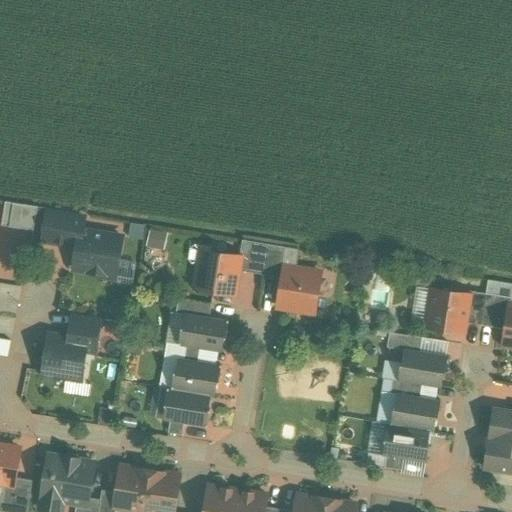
[(5,202),(1,225),(32,231),(36,208),(5,202)]
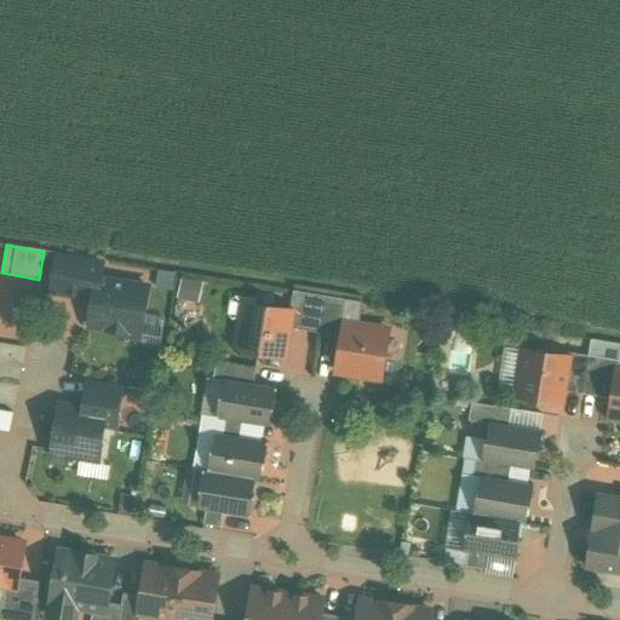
[(103,260),(56,252),(47,293),(95,302),(93,309),(90,326),(107,329),(109,333),(127,336),(131,333),(132,321),(142,323),(149,282),(107,275),(103,260)]
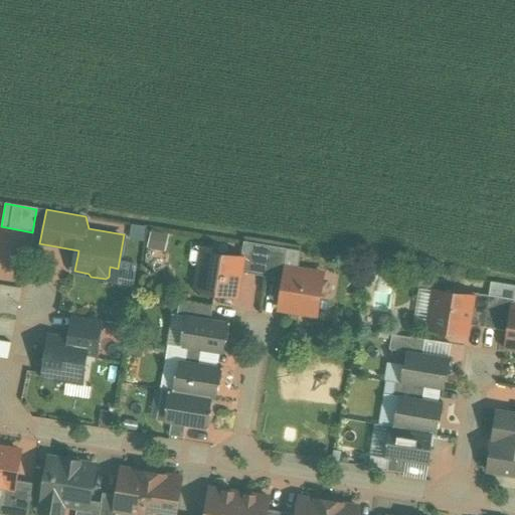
[(145,246),(162,250),(166,233),(149,229),(145,246)]
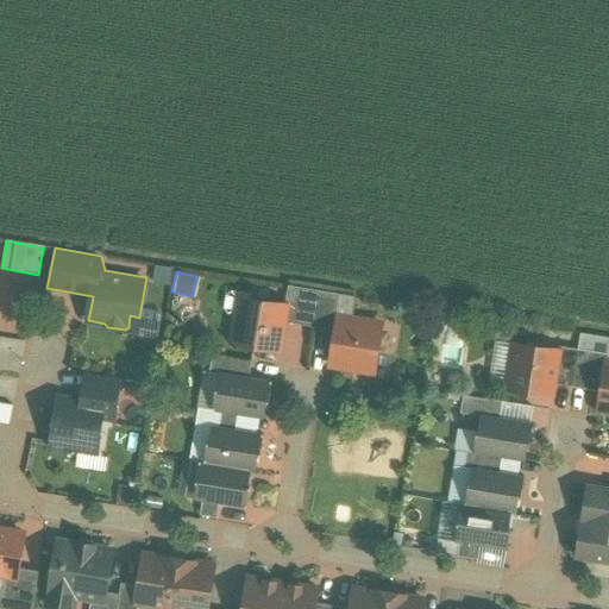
[(355,299),(290,288),(287,307),(284,325),(336,331),(338,318),(352,320),(355,299)]
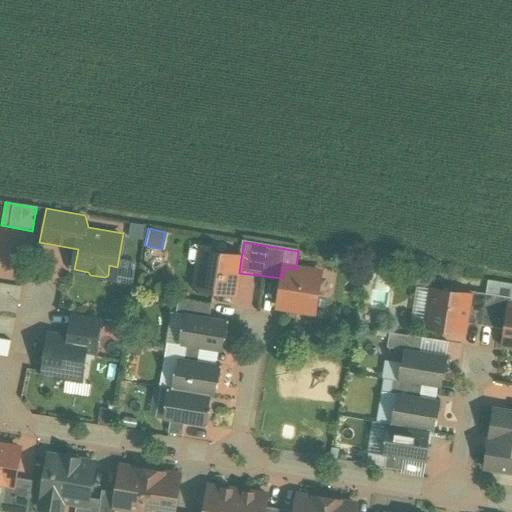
[(241,258),(209,253),(208,263),(199,262),(195,287),(213,290),(214,292),(220,293),(222,292),(229,293),(230,285),(234,282),(237,283),(239,273),(241,258)]
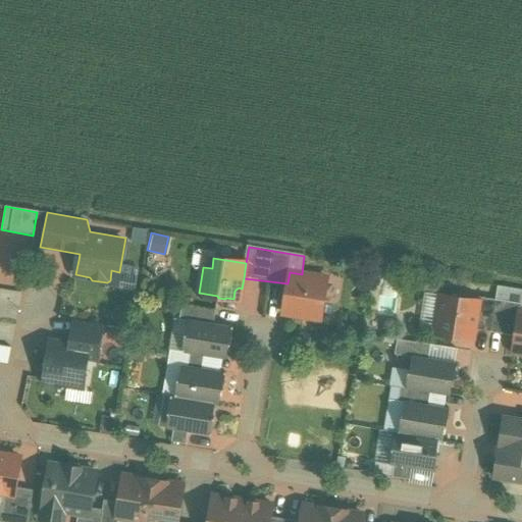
[(288,283),(283,306),(286,307),(290,310),(290,313),(320,318),(326,278),(302,274),(290,272),(288,283)]
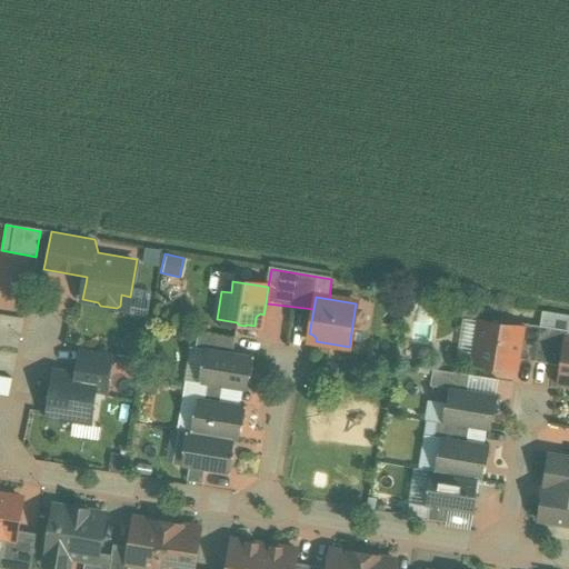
[(567,331),(568,316),(540,311),(538,327),(567,331)]
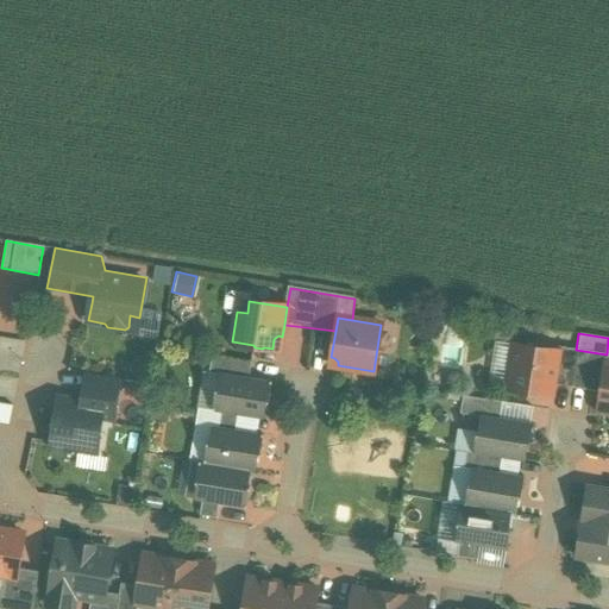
[(563,350),(506,340),(496,393),(551,403),(563,350)]
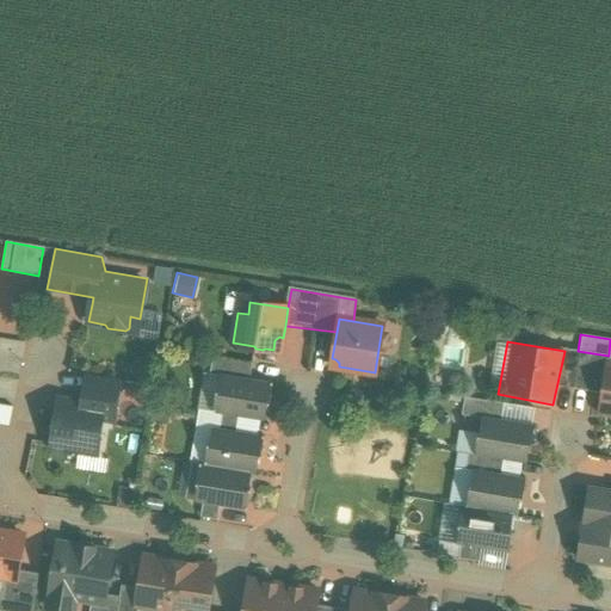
[(254,359),(278,364),(281,355),(255,350),(254,359)]
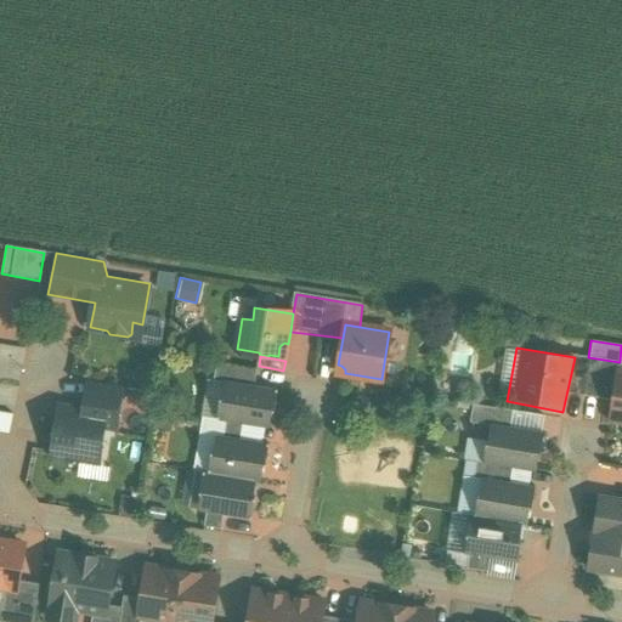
[(621,369),(618,369),(611,419),(621,420),(621,369)]
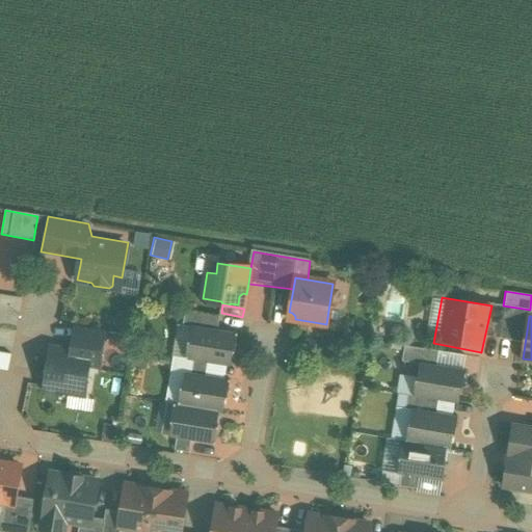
[(193,341),(188,340),(185,358),(228,366),(231,351),(235,352),(238,334),(195,326),(193,341)]
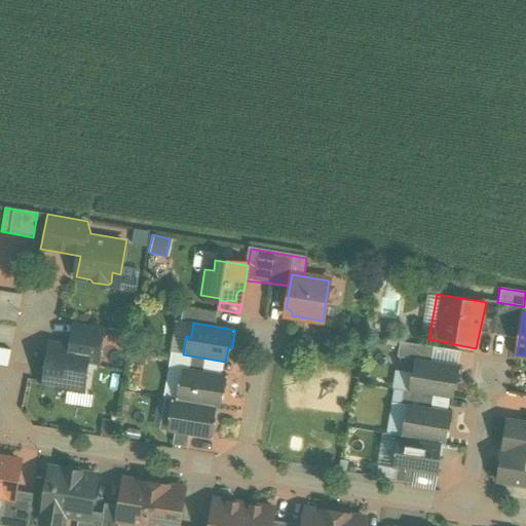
[(106,333),(67,327),(64,352),(42,349),(36,395),(84,402),(89,362),(102,363),(106,333)]
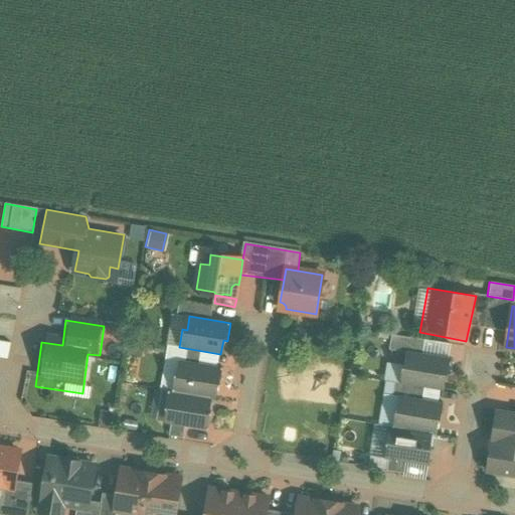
[(0,341),(0,357),(6,358),(9,343),(0,341)]
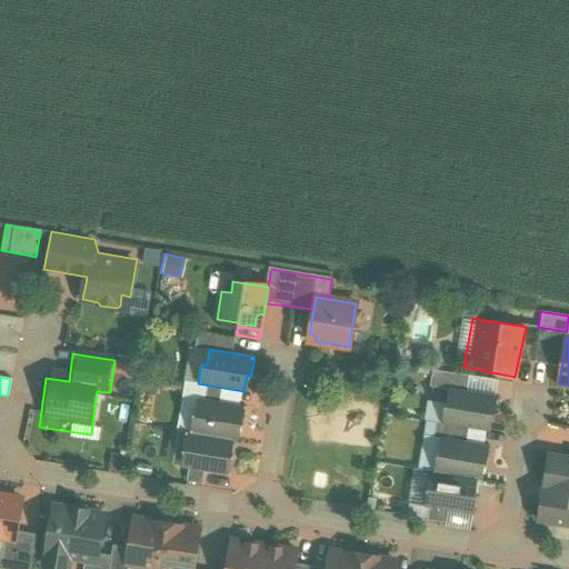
[(498,396),(453,389),(450,405),(445,403),(442,423),(488,430),(490,415),(495,416),(498,396)]
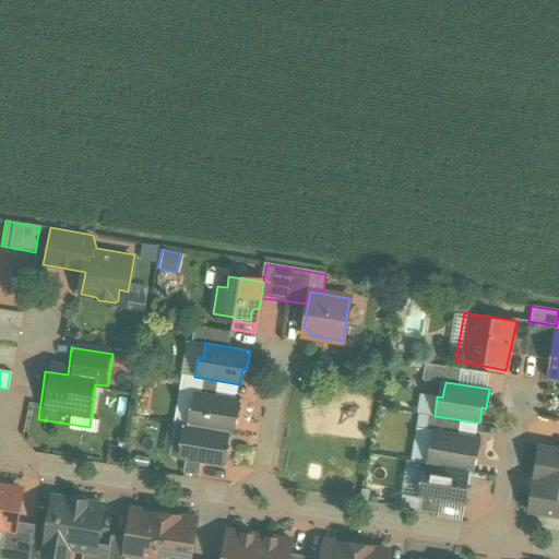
[(195,407),(190,406),(188,425),(232,432),(234,418),(238,418),(241,399),(198,392),(195,407)]
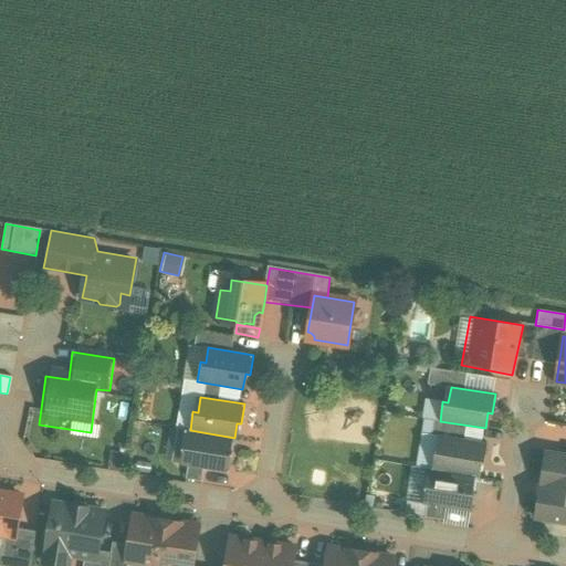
[(190,430),(185,430),(182,449),(188,450),(185,465),(229,472),(232,453),(228,452),(230,438),(234,439),(234,438),(190,430)]
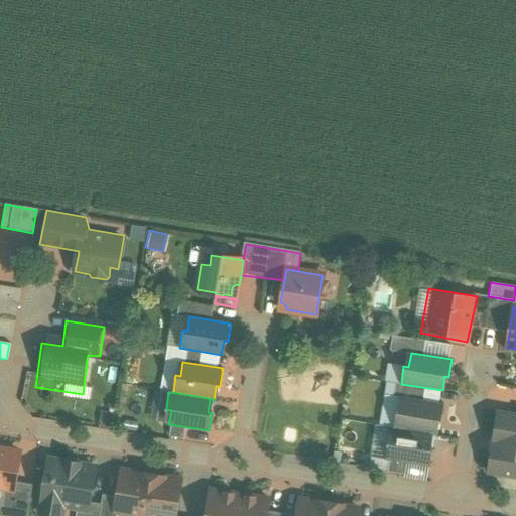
[(444,404),(404,397),(401,411),(396,410),(394,427),(394,428),(435,434),(437,421),(441,422),(444,404)]
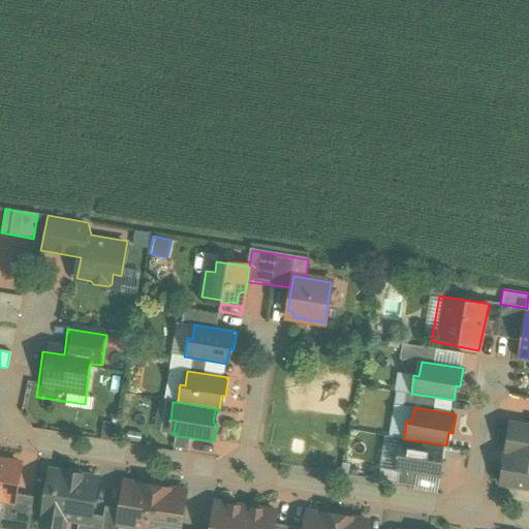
[(528,425),(510,423),(506,453),(505,453),(500,485),(528,489),(528,425)]
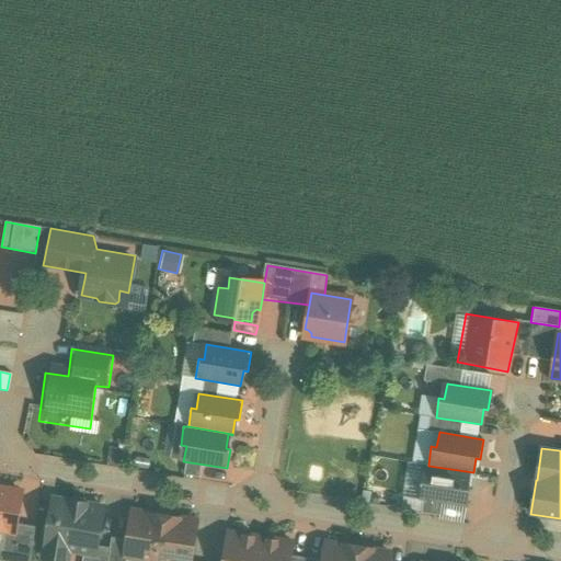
[(473,472),(428,466),(428,465),(424,465),(423,467),(421,483),(426,484),(423,500),(468,506),(470,488),(466,487),(468,472),(472,473),(473,472)]
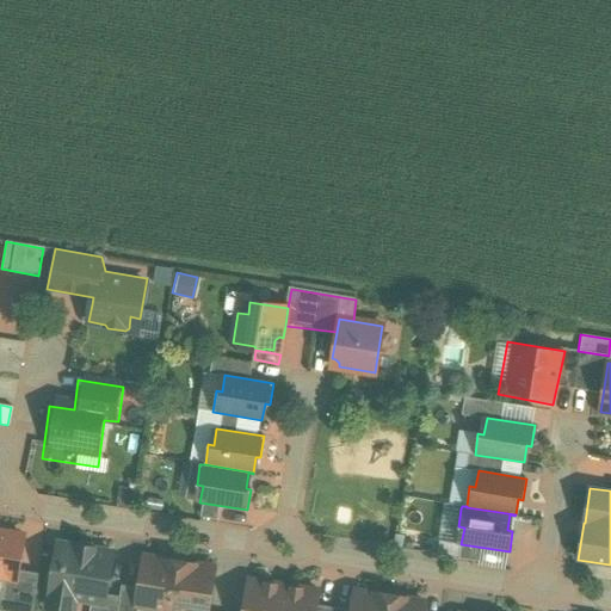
[(24,536),(0,532),(0,575),(17,579),(24,536)]
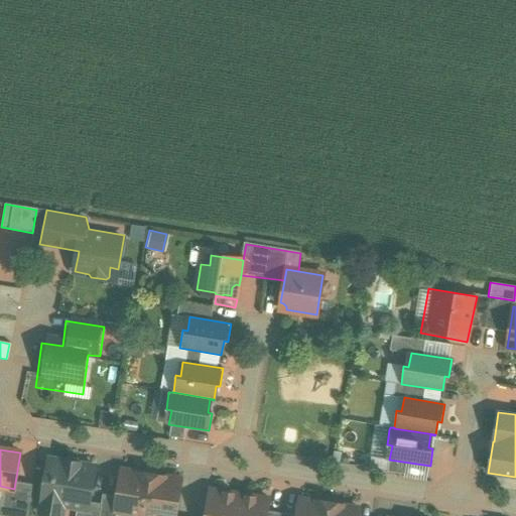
[(95,467),(79,465),(80,463),(66,461),(66,462),(49,460),(41,507),(62,511),(63,505),(89,509),(95,467)]
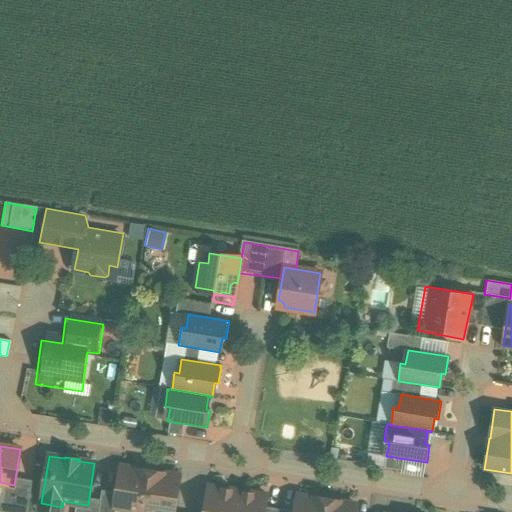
[(143,471),(121,467),(115,504),(123,505),(126,509),(143,511),(150,471),(143,470),(143,471)]
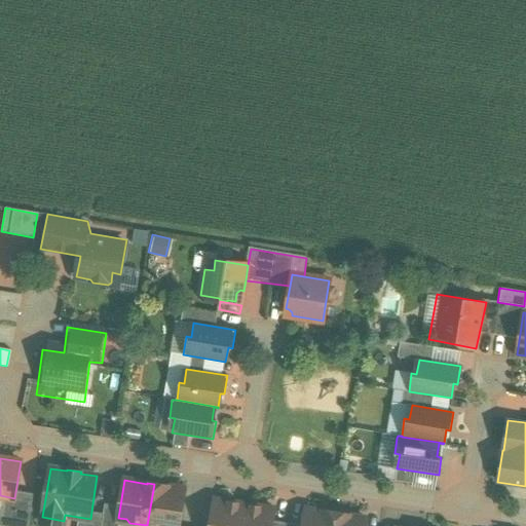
[(154,484),(147,525),(170,525),(179,525),(185,490),(162,486),(162,485),(154,484)]
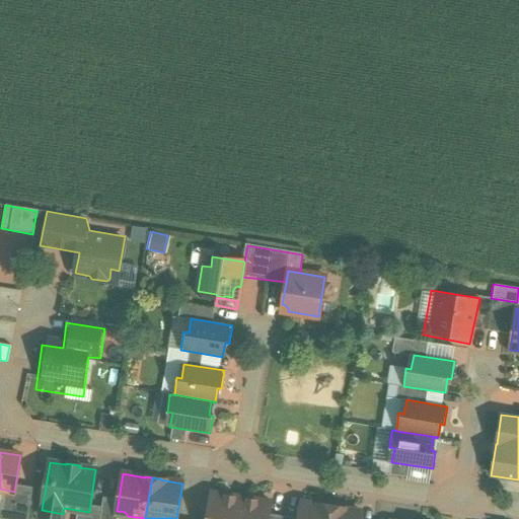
[(212,493),(207,518),(237,518),(241,498),(212,493)]
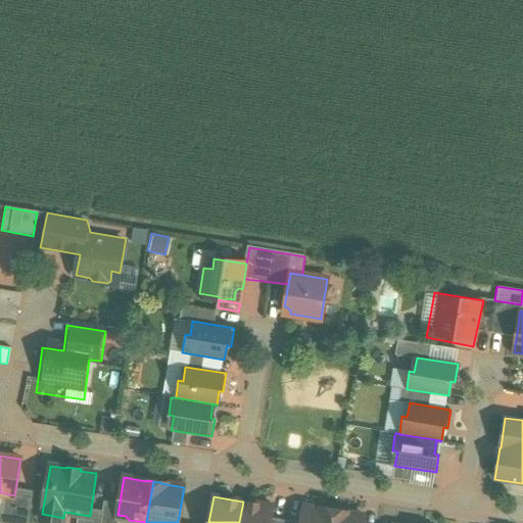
[(239,522),(270,522),(273,506),(243,502),(239,522)]
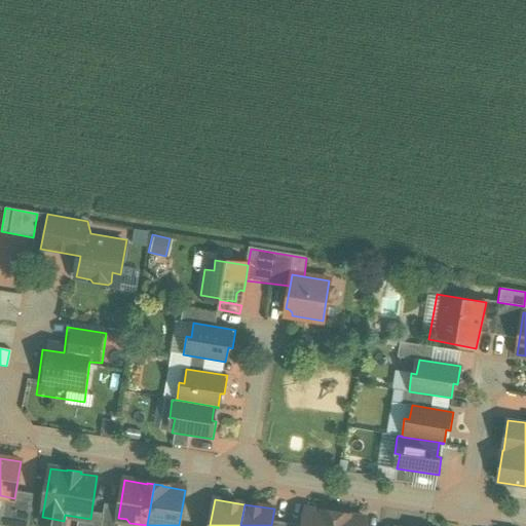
[(329,513),(306,510),(302,525),(334,525),(336,513),(329,512),(329,513)]
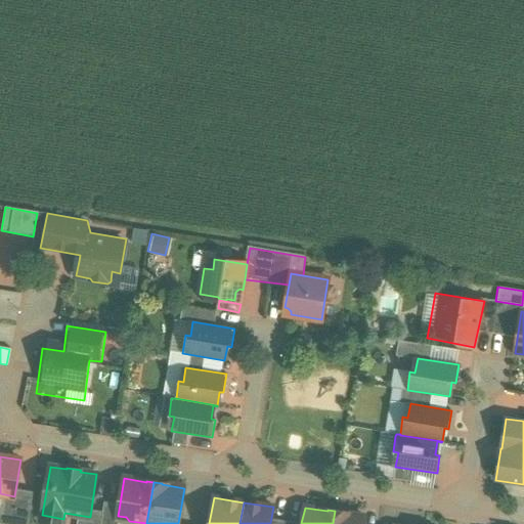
[(335,511),(333,523),(363,523),(365,517),(342,514),(343,512),(335,511)]
